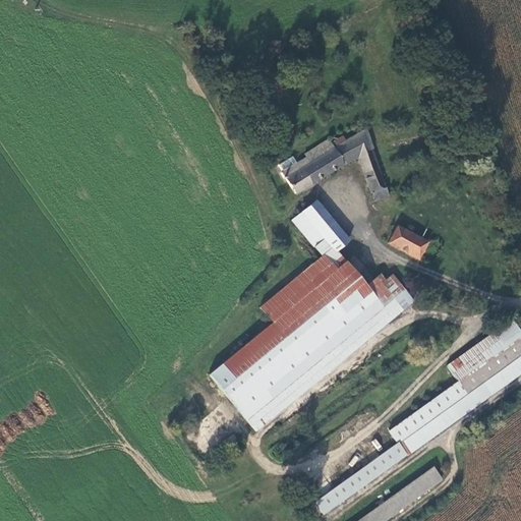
[(366,128),(333,148),(343,165),(357,157),(374,200),(389,194),(366,128)]
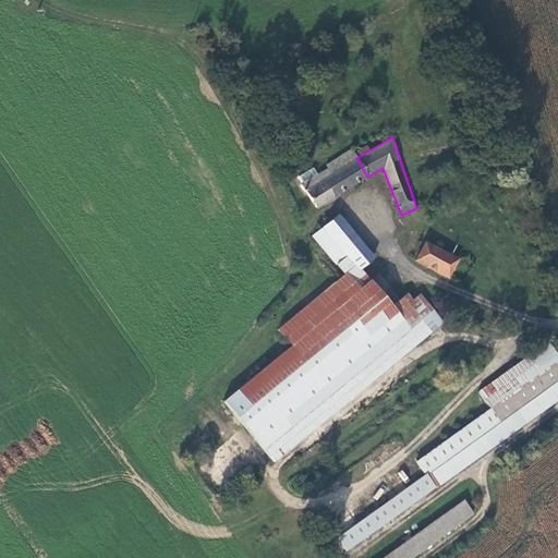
[(351,149),(326,164),(329,168),(331,173),(356,158),(351,149)]
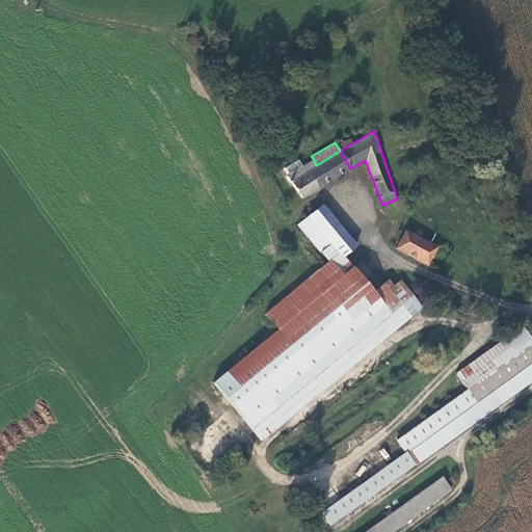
[(316,165),(314,160),(303,166),(290,174),(288,175),(301,197),(350,168),(340,151),(316,165)]
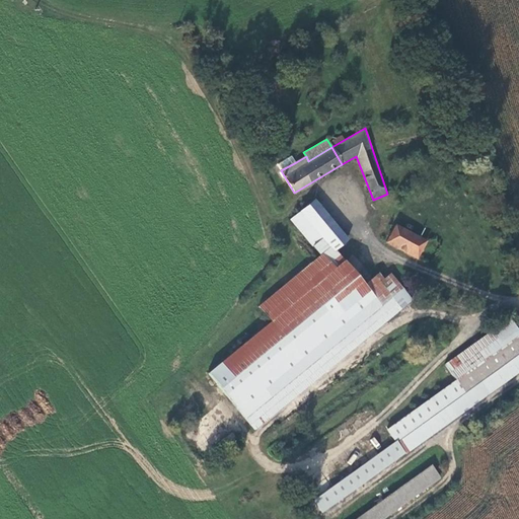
[(279,163),(283,169),(296,162),(292,156),(279,163)]
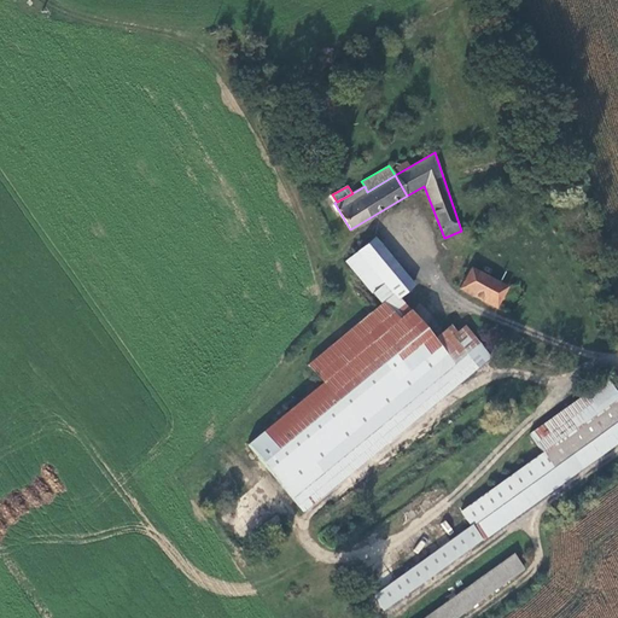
[(414,285),(374,238),(357,251),(359,252),(397,299),(397,298),(414,285)]
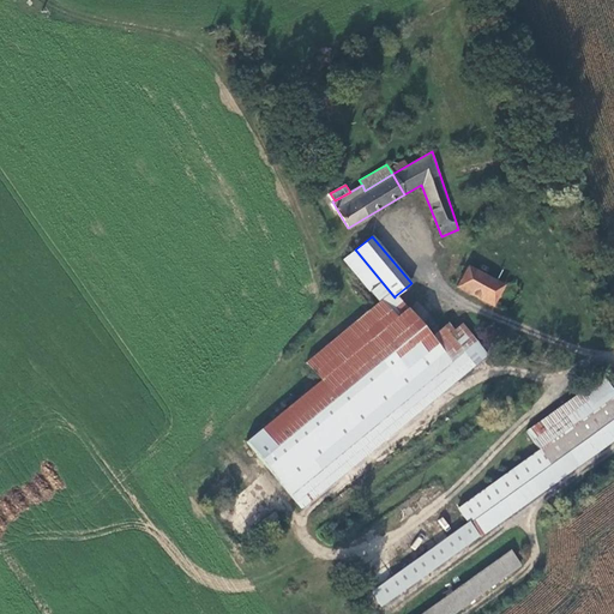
[(431,337),(395,296),(395,298),(356,251),(344,259),(380,302),(306,362),(320,380),(246,441),(300,504),(312,494),(306,473),(350,462),(483,353),(461,325),(449,335),(443,327),(431,337)]
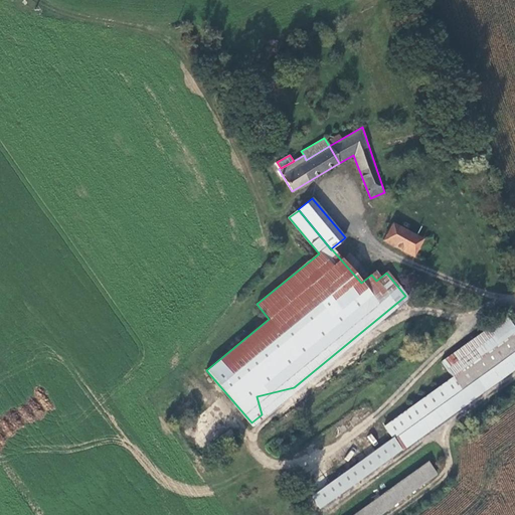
[(383,240),(412,256),(422,239),(392,223),(386,233),(383,240)]
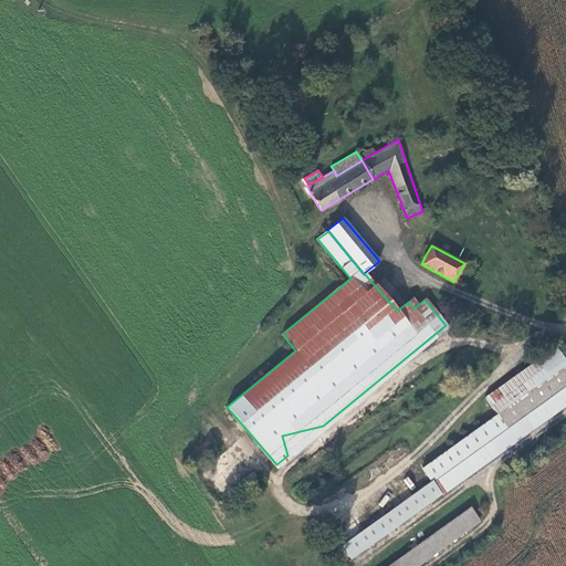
[(485,398),(496,415),(565,364),(554,348),(485,398)]
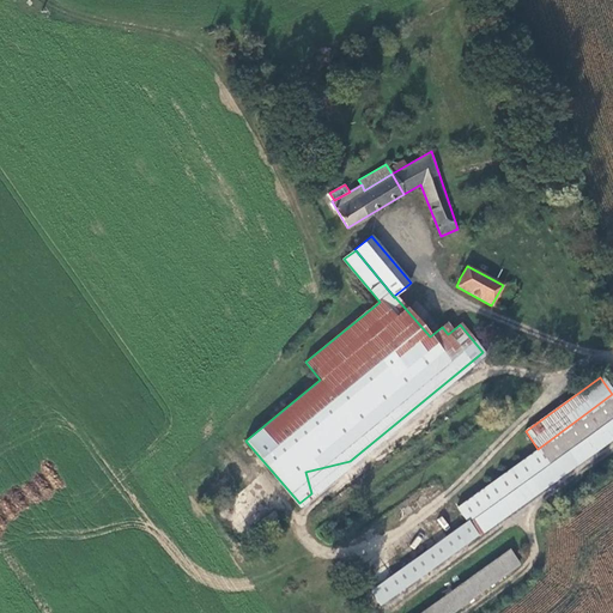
[(457,507),(467,521),(612,417),(612,394),(538,449),(484,487),(457,507)]
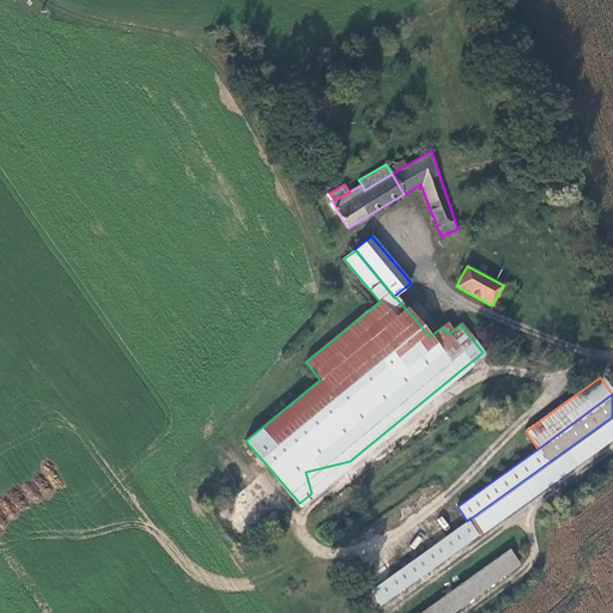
[(475,533),(612,436),(612,417),(467,521),(475,533)]
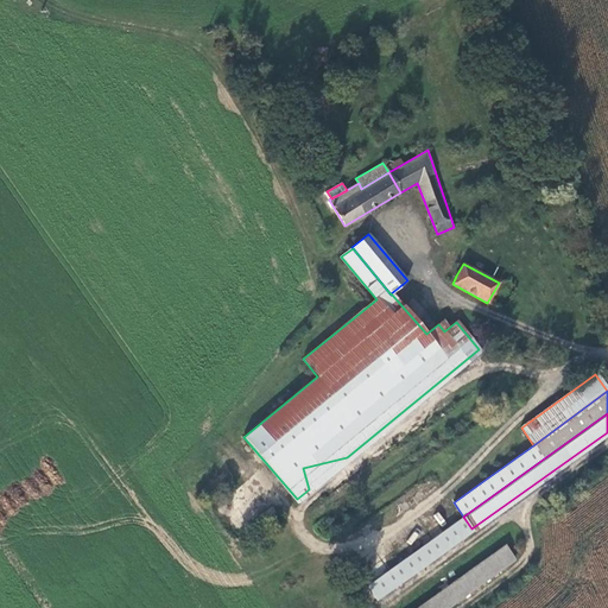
[(309,489),(321,480),(322,476),(324,474),(327,473),(330,472),(331,472),(347,457),(303,468),(309,489)]
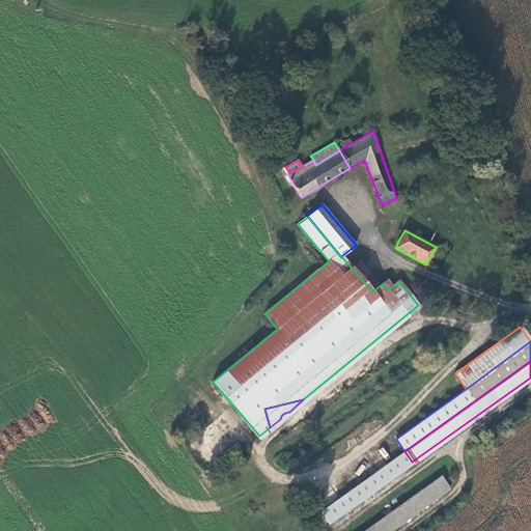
[(385,424),(396,439),(419,422),(409,407),(385,424)]
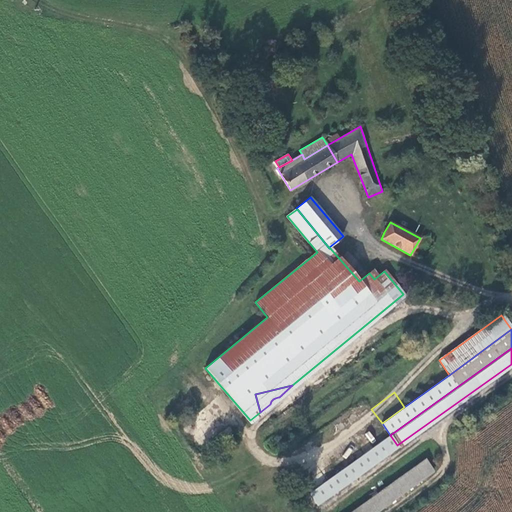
[(397,445),(390,435),(308,494),(317,505),(391,453),(397,445)]
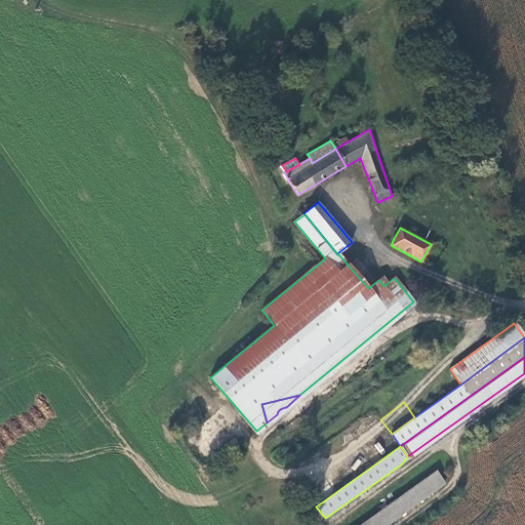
[(436,471),(359,524),(382,524),(444,482),(436,471)]
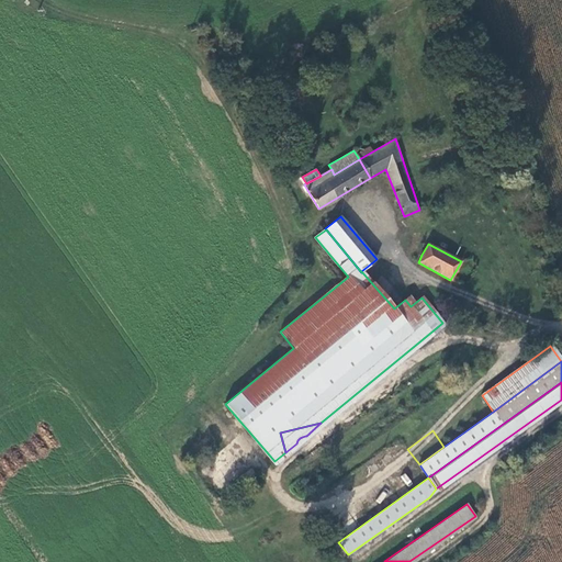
All buildings are outlined.
